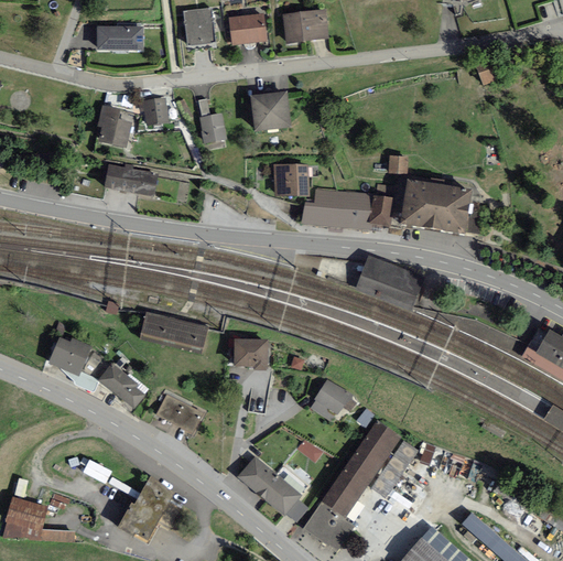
[(210,7),(183,10),(186,45),(215,42),(210,7)]
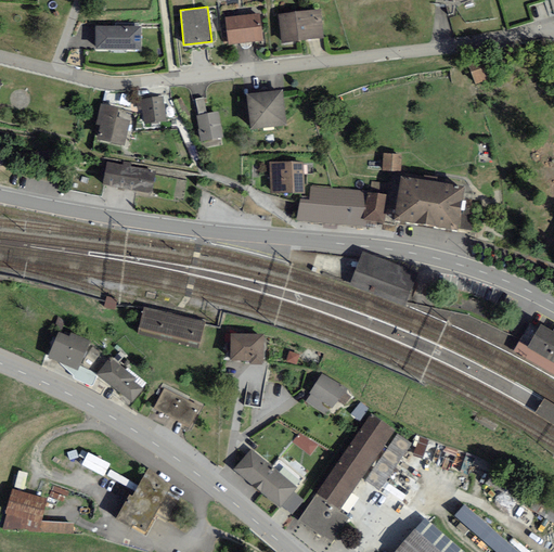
[(319,9),(277,13),(280,42),(322,38),(319,9)]
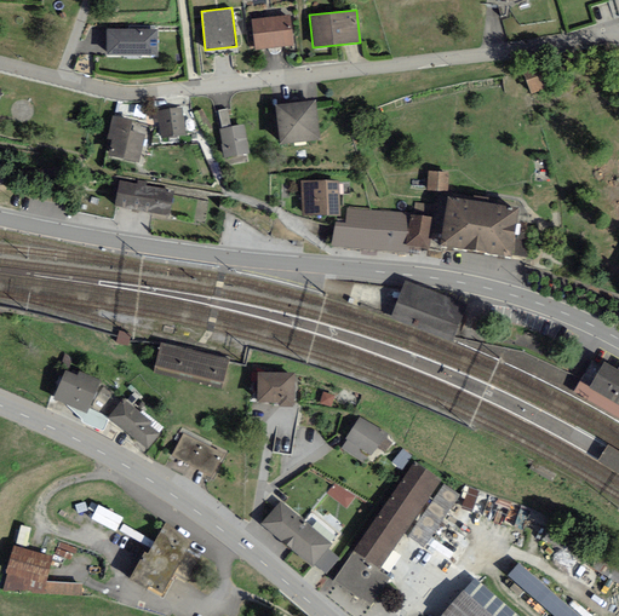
[(288,13),(251,18),(254,49),(292,45),(288,13)]
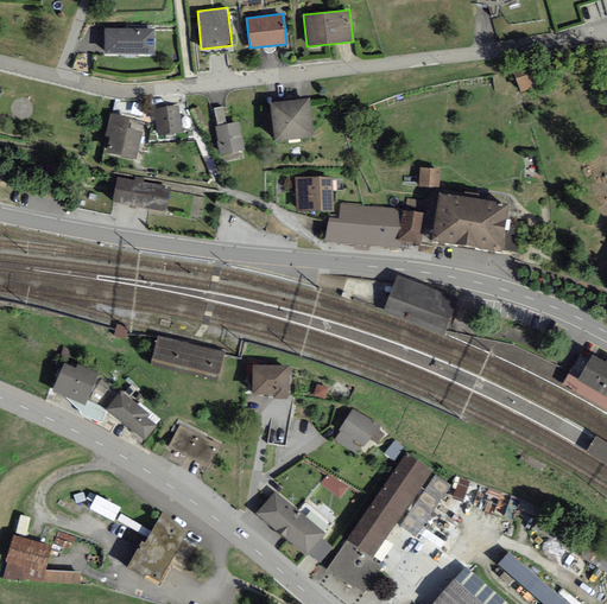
[(153,27),(103,27),(103,53),(153,53),(153,27)]
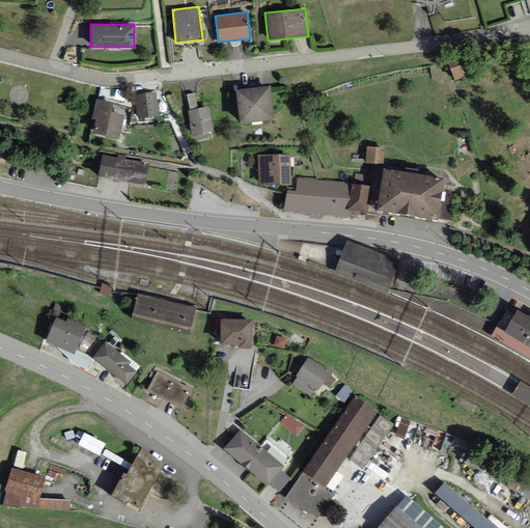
[(458,53),(446,58),(454,79),(467,74),(458,53)]
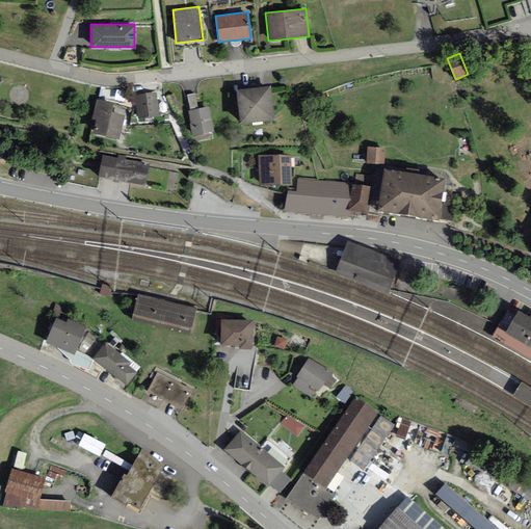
[(270,86),(235,90),(239,125),(273,121),(270,86)]
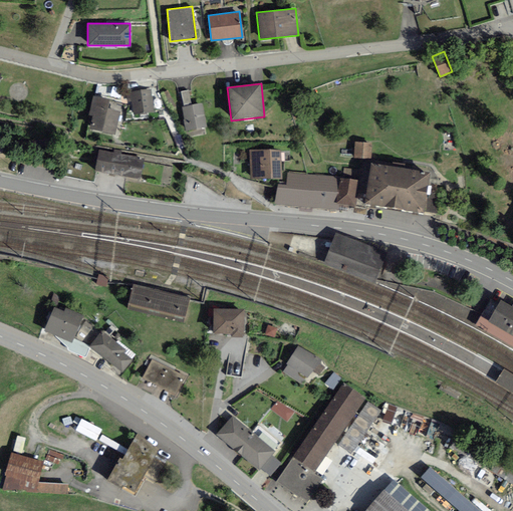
[(150,86),(124,89),(125,99),(132,98),(133,113),(153,110),(150,86)]
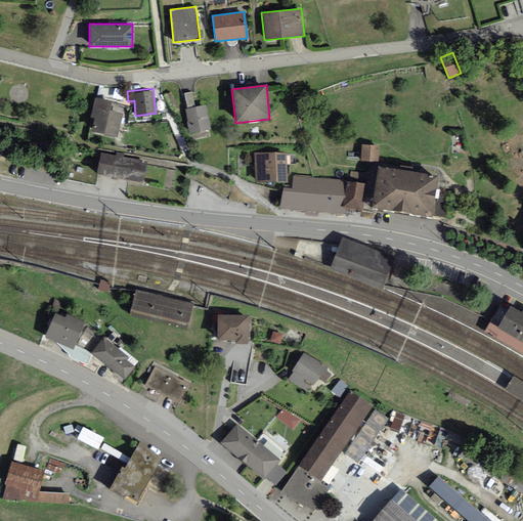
[(112,100),(94,96),(87,130),(117,137),(122,113),(110,111),(112,100)]
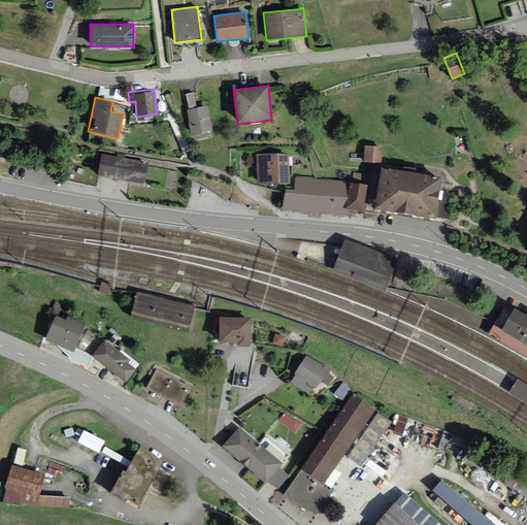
[(206,105),(185,109),(190,133),(211,129),(206,105)]
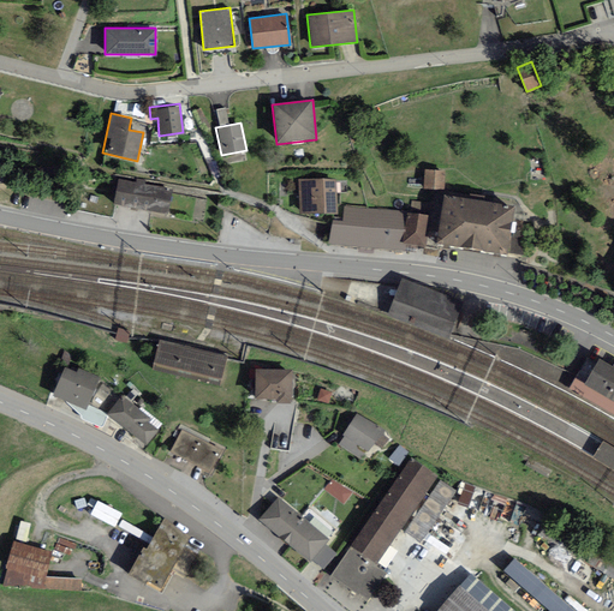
[(443,171),(424,169),(423,187),(442,189),(443,171)]
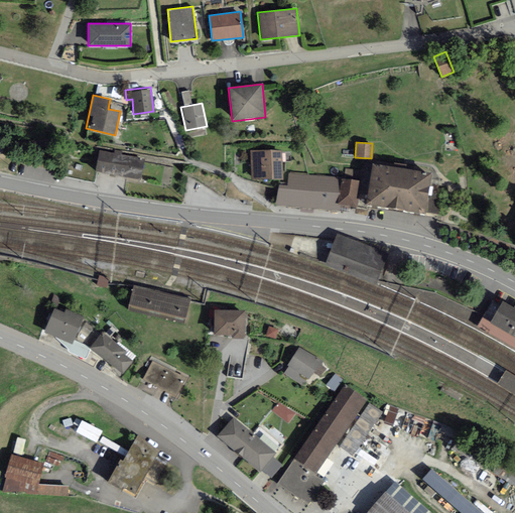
[(280,150),(250,150),(251,178),(281,178),(280,150)]
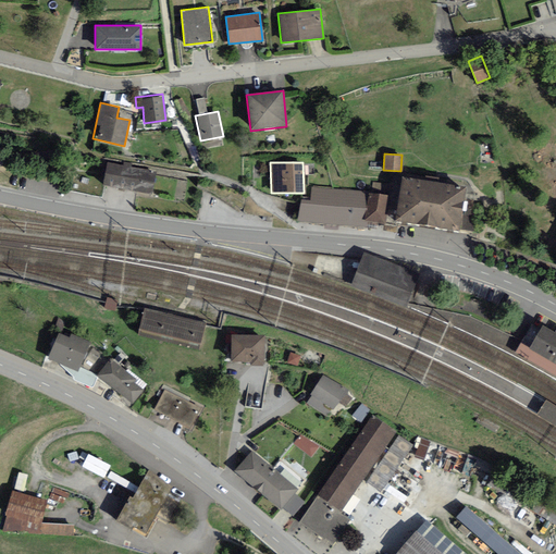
[(156,172),(108,163),(102,186),(150,196),(156,172)]
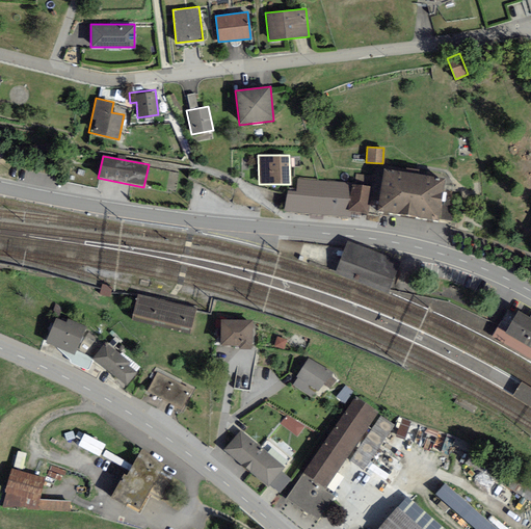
[(445,180),(383,170),(376,212),(437,222),(445,180)]
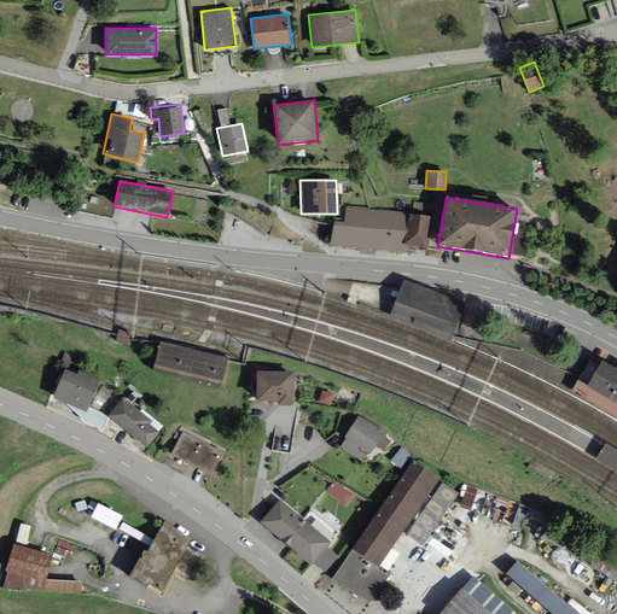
[(408,211),(345,205),(344,221),(332,220),(330,246),(405,252),(406,243),(408,214),(408,211)]
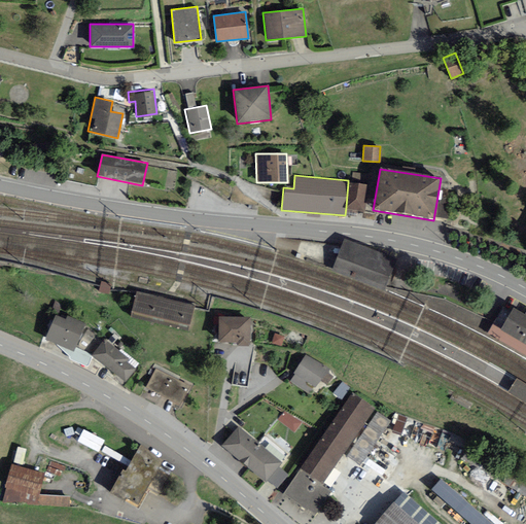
[(366,184),(348,182),(346,207),(364,209),(366,184)]
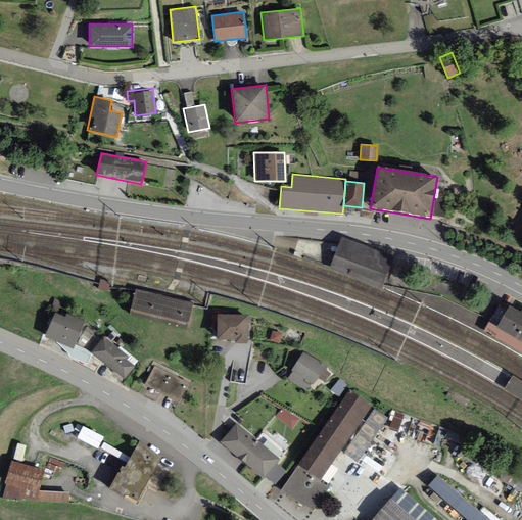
[(392,255),(340,236),(329,268),(381,287),(382,283),(392,255)]
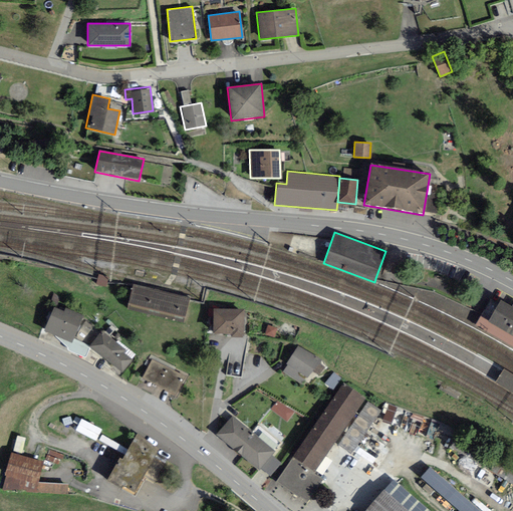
[(129,306),(183,318),(187,300),(133,288),(129,306)]
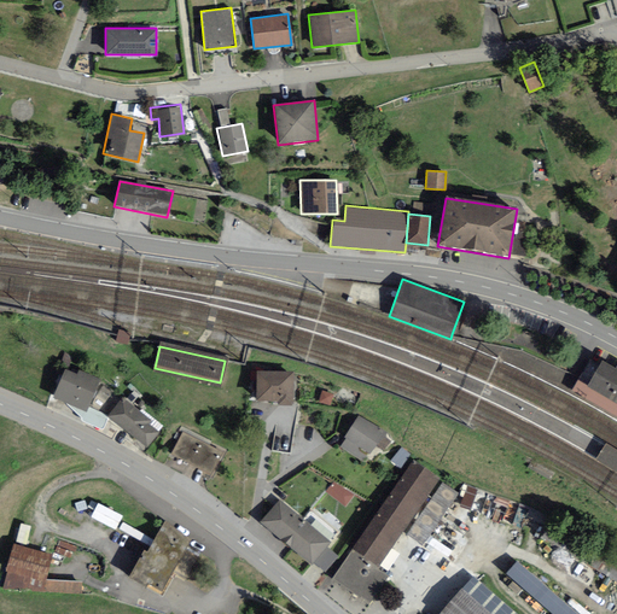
[(577,376),(616,398),(616,364),(615,370),(589,357),(578,374),(577,376)]
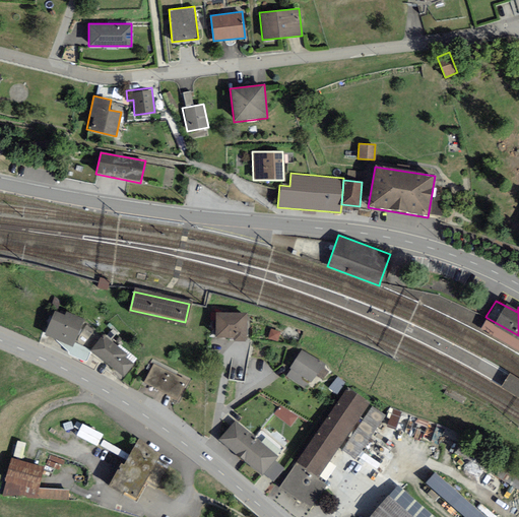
[(53,310),(43,334),(59,341),(71,347),(74,340),(84,318),(65,311),(63,314),(53,310)]
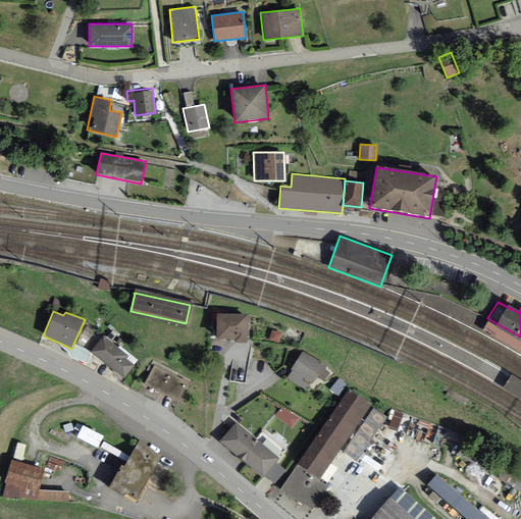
[(247,311),(216,311),(215,336),(233,336),(233,340),(247,340),(247,311)]
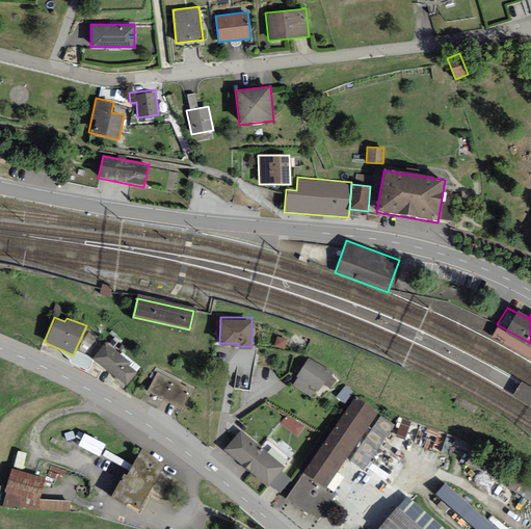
[(530,343),(497,324),(492,335),(530,358),(530,343)]
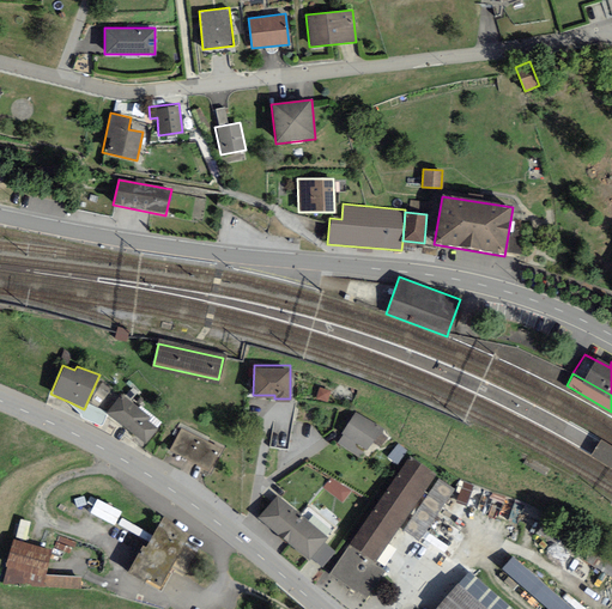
[(149,415),(120,393),(107,409),(105,412),(107,412),(145,443),(157,427),(146,419),(149,415)]
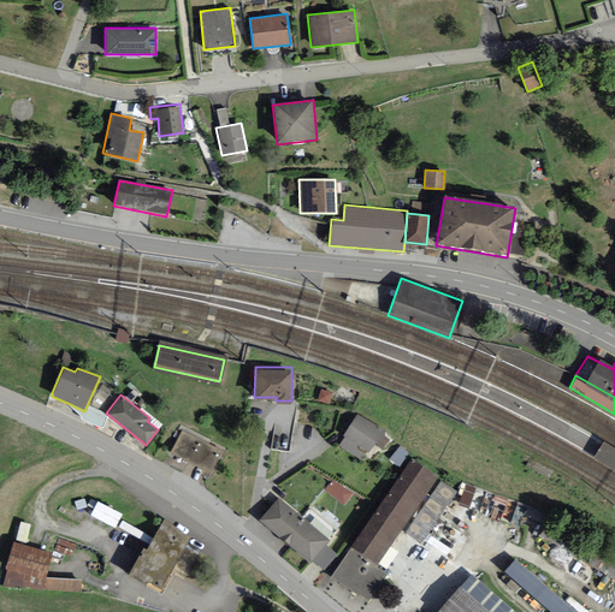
[(84,411),(70,404),(81,415),(81,416),(81,417),(82,419),(99,426),(100,426),(102,426),(102,425),(107,414),(106,414),(107,411),(88,403),(84,411)]
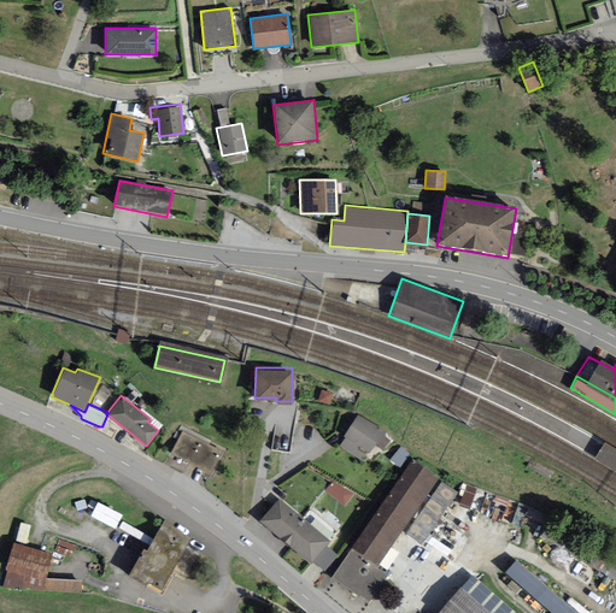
[(386,435),(356,416),(340,440),(370,459),(386,435)]
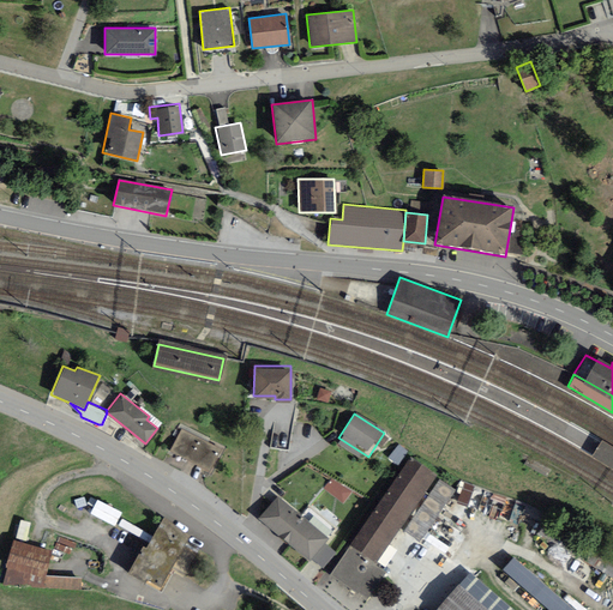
[(221,448),(180,428),(169,451),(210,470),(221,448)]
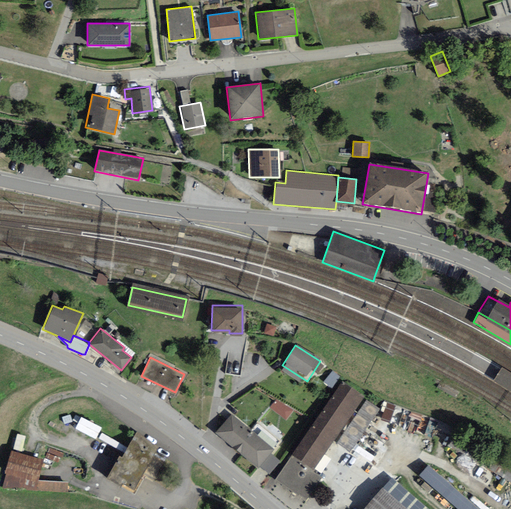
[(363,396),(342,382),(277,477),(298,492),(363,396)]
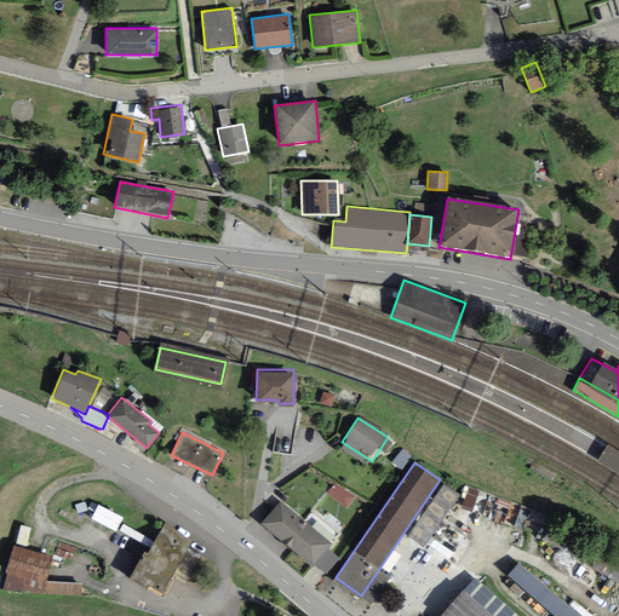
[(327,541),(280,501),(265,517),(314,558),(327,541)]
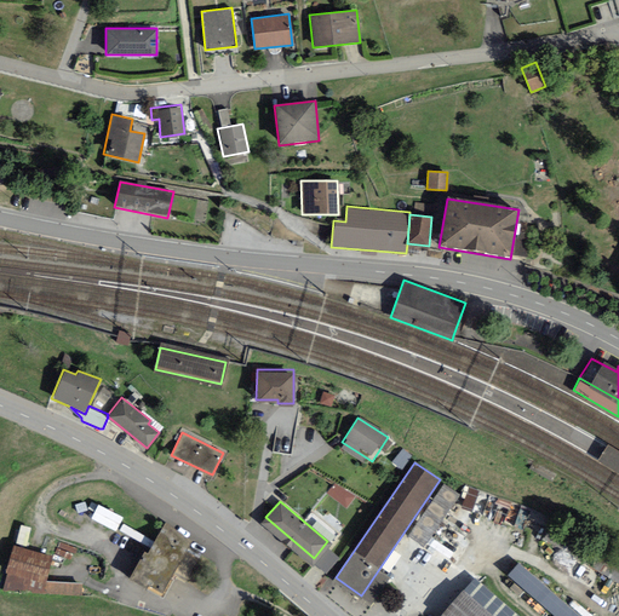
[(161,596),(190,539),(161,524),(147,553),(142,551),(127,579),(161,596)]
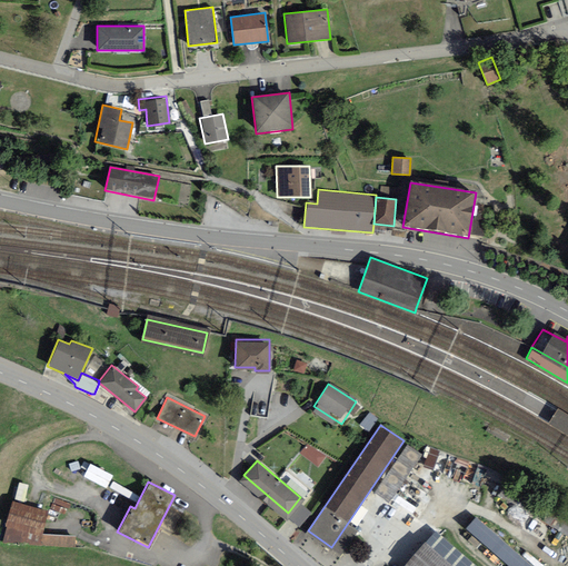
[(42,532),(48,510),(11,500),(0,540),(73,545),(73,534),(42,532)]
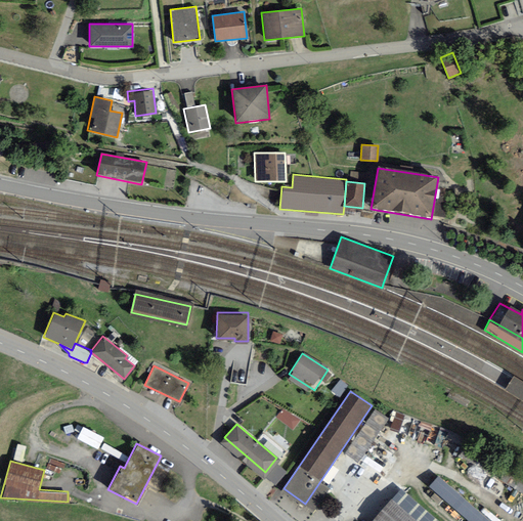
[(491,520),(438,476),(429,487),(468,520),(491,520)]
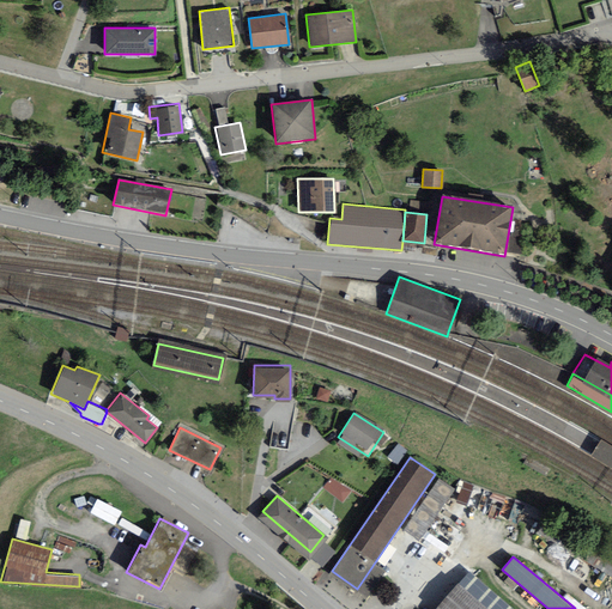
[(510,608),(468,571),(434,608),(510,608)]
